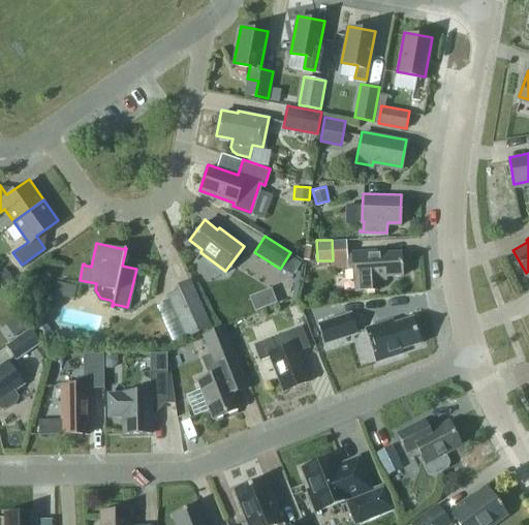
[(383,248),(346,250),(347,267),(353,267),(354,279),(355,288),(377,287),(376,278),(385,277),(385,275),(402,273),(401,250),(384,251),(383,248)]
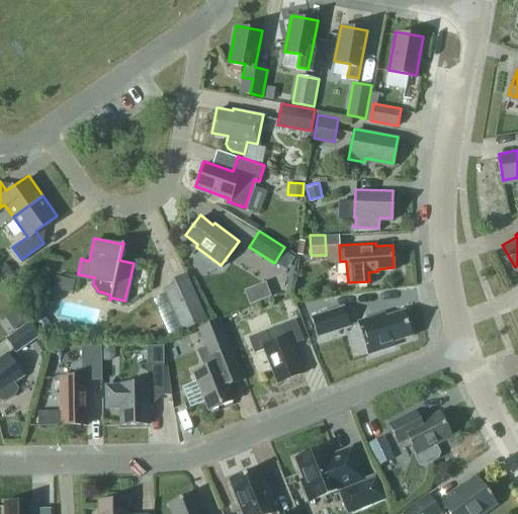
[(4,259),(0,262),(0,273),(3,278),(13,271),(4,259)]
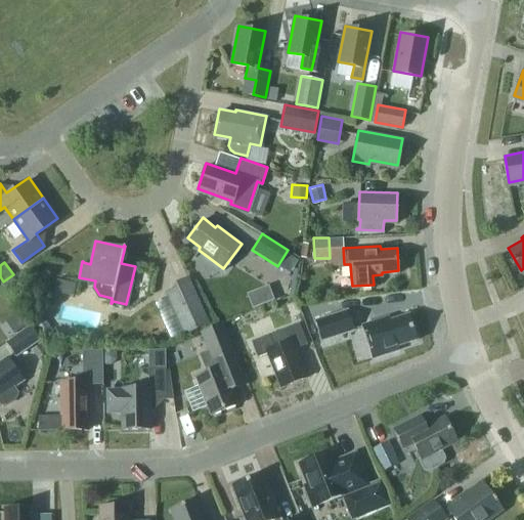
[(208,321),(187,276),(176,282),(178,285),(166,291),(184,332),(208,321)]
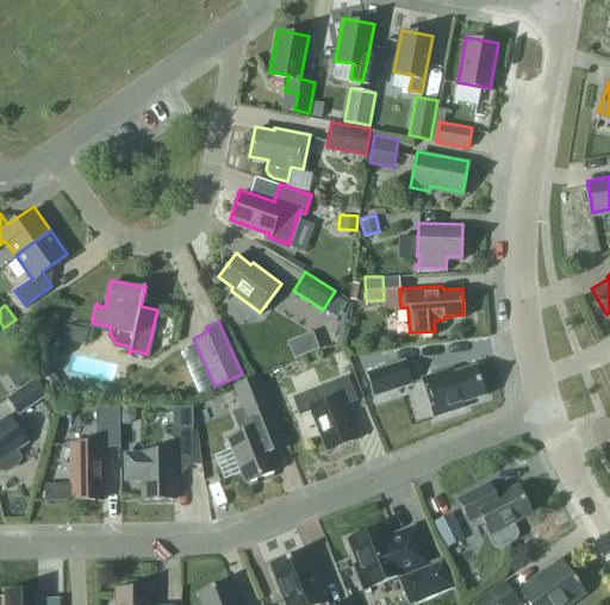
[(366,370),(374,395),(414,382),(405,357),(366,370)]
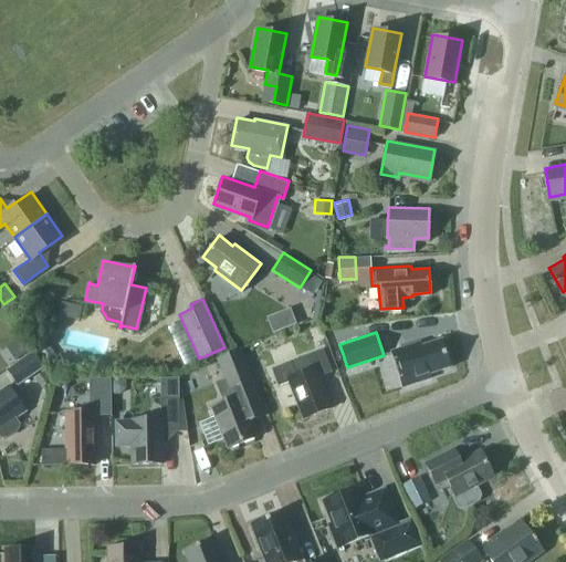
[(391,350),(402,384),(430,375),(429,372),(450,365),(441,339),(420,345),(419,341),(391,350)]
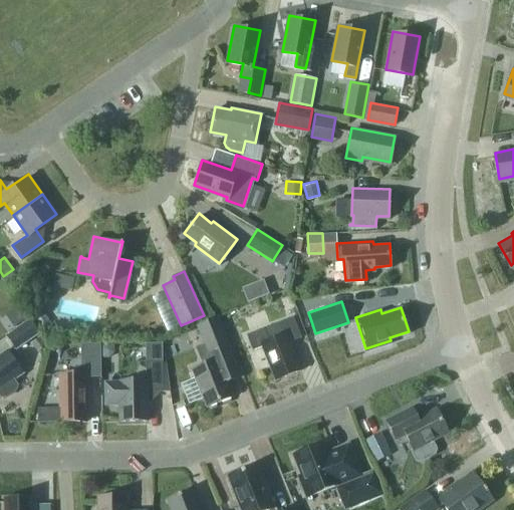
[(43,310),(34,316),(42,328),(51,322),(43,310)]
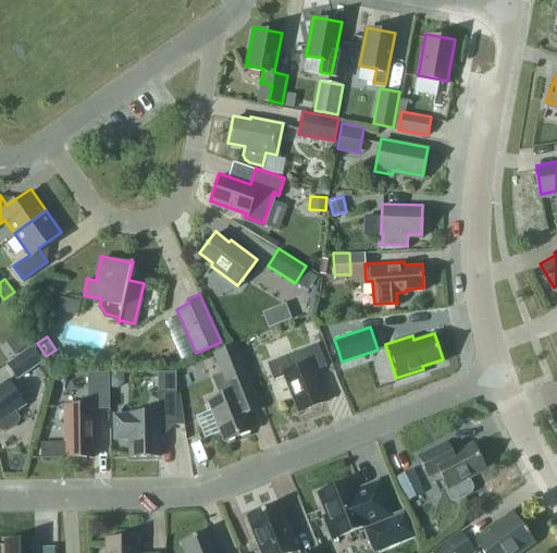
[(326,364),(318,341),(267,360),(273,378),(284,373),(298,410),(325,400),(313,368),(326,364)]
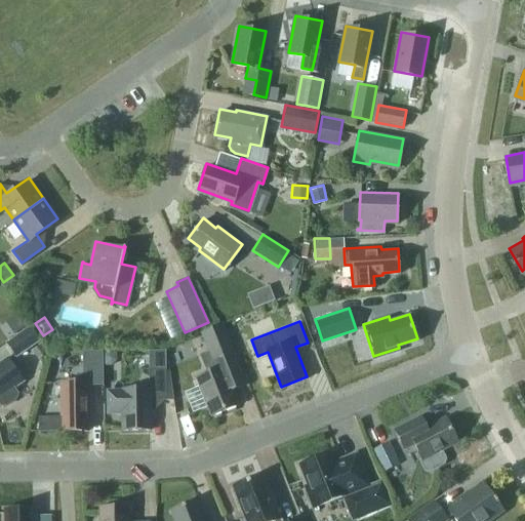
[(209,370),(196,375),(211,413),(238,403),(232,389),(246,383),(223,322),(201,330),(209,350),(201,353),(206,364),(207,364),(209,370)]
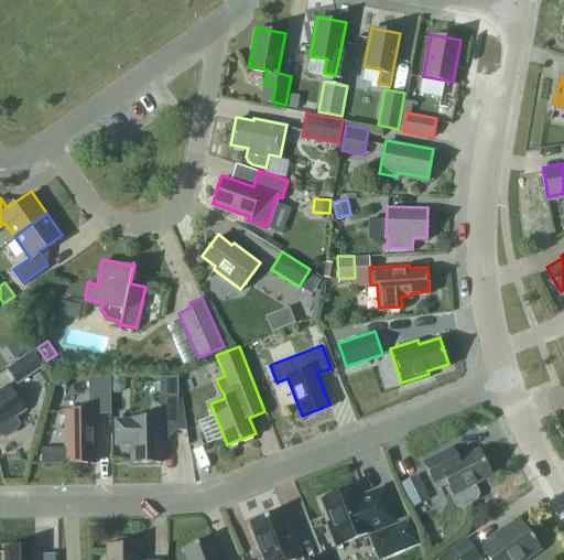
[(6,366),(17,383),(43,364),(32,347),(6,366)]
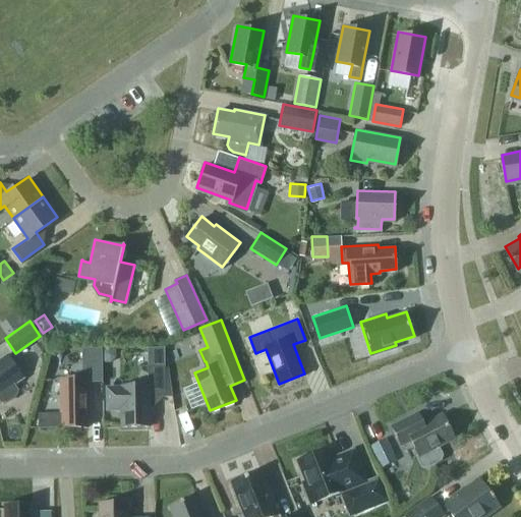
[(41,340),(32,346),(38,354),(47,348),(41,340)]
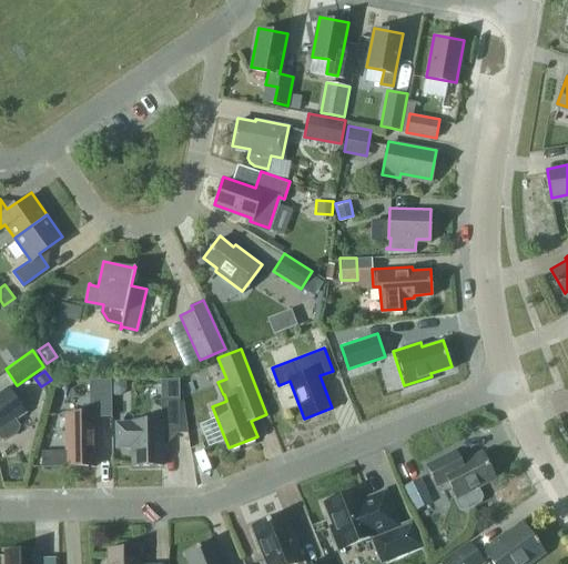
[(93,378),(94,408),(111,408),(111,393),(111,379),(111,378),(93,378)]
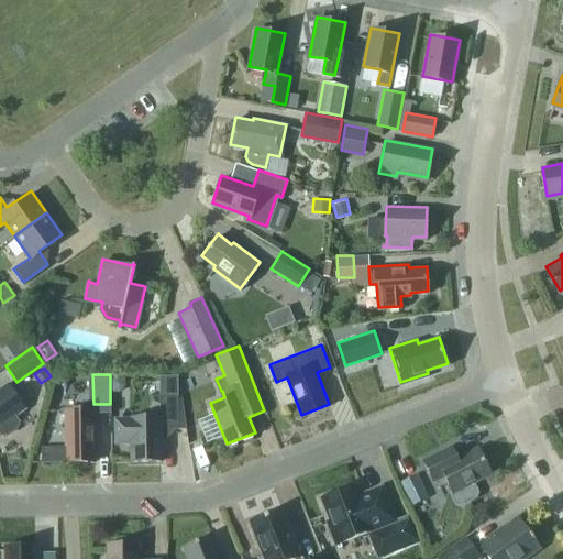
[(125,375),(110,375),(110,390),(119,390),(125,384),(125,375)]
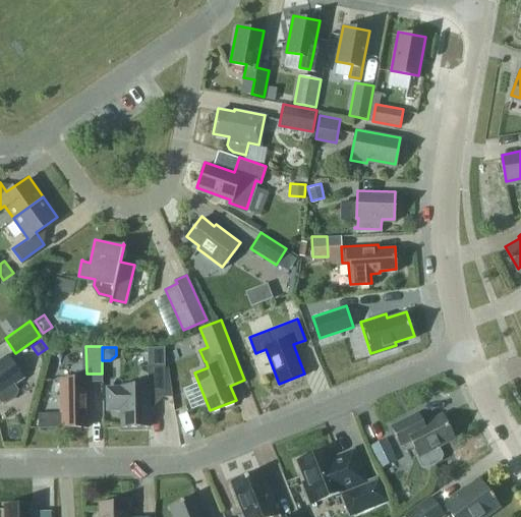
[(0,403),(5,403),(15,396),(17,390),(13,383),(23,377),(7,353),(0,357),(0,403)]
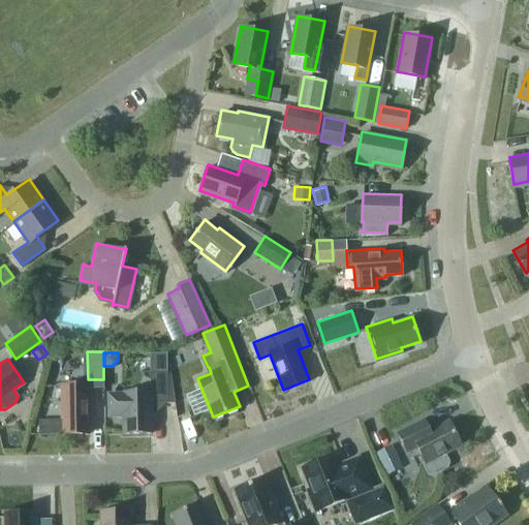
[(109,413),(123,413),(124,431),(151,431),(151,401),(167,401),(167,370),(150,370),(150,390),(123,391),(123,392),(109,392),(109,413)]
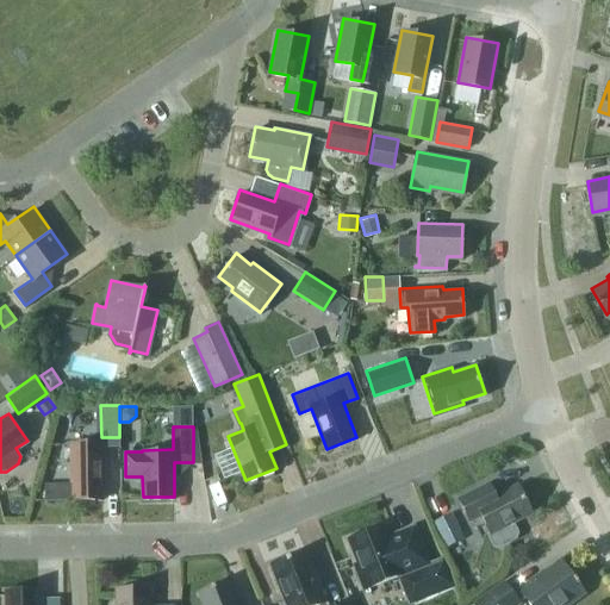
[(73,479),(73,498),(103,497),(101,478),(105,478),(104,442),(70,442),(70,479),(73,479)]
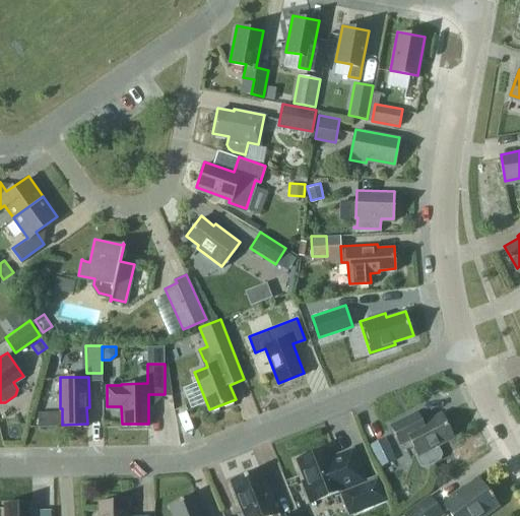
[(400,443),(410,438),(423,461),(426,462),(439,455),(440,452),(436,444),(453,435),(442,411),(415,425),(409,413),(390,424),(400,443)]
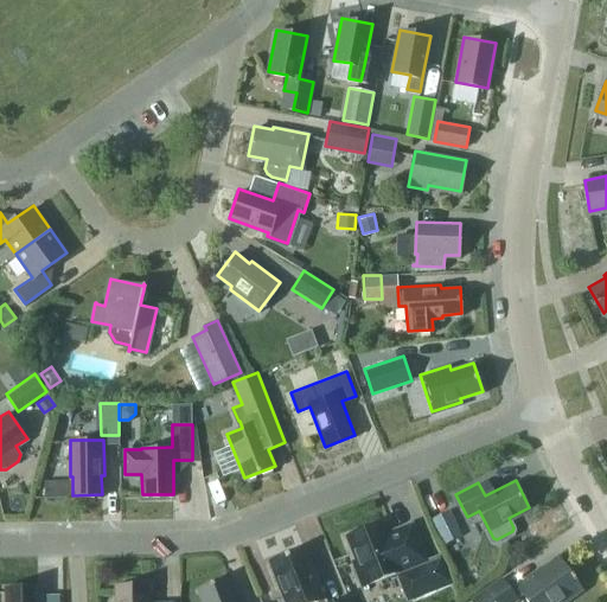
[(434,517),(441,532),(458,525),(452,510),(434,517)]
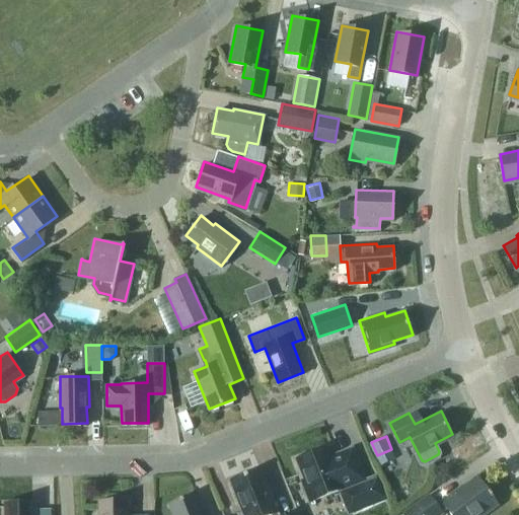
[(304,477),(301,479),(309,500),(343,487),(352,510),(384,498),(375,474),(365,479),(352,446),(329,455),(326,445),(296,457),(304,477)]
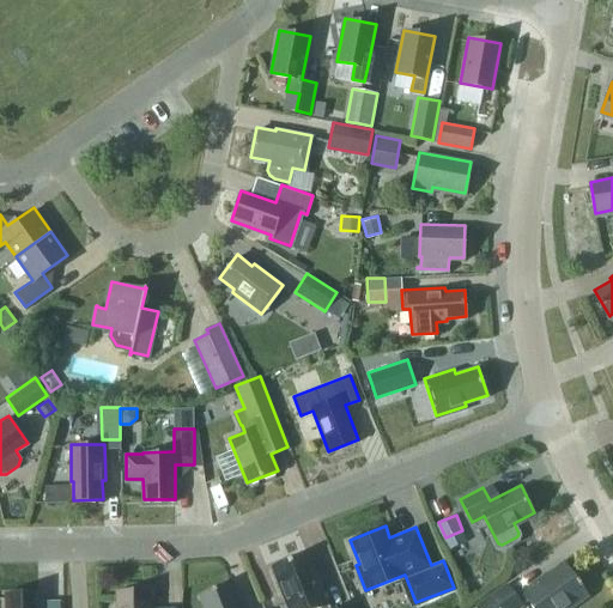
[(272,565),(287,607),(313,607),(321,606),(321,607),(352,607),(350,601),(332,607),(329,607),(308,552),(272,565)]
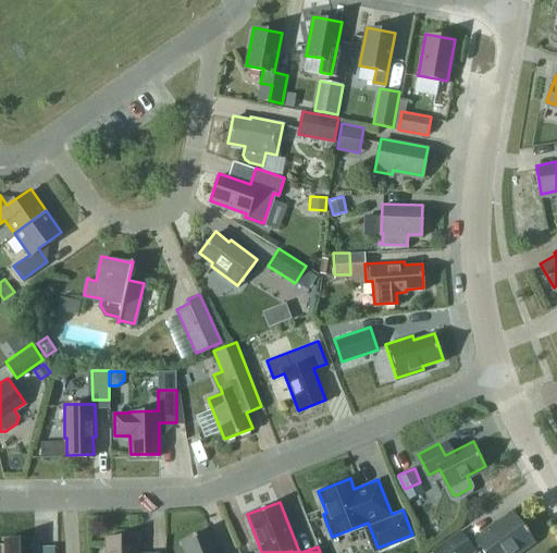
[(489,526),(474,537),(468,541),(460,530),(434,550),(435,552),(467,552),(480,544),(485,552),(500,552),(505,551),(506,552),(511,552),(532,539),(512,512),(490,528),(489,526)]
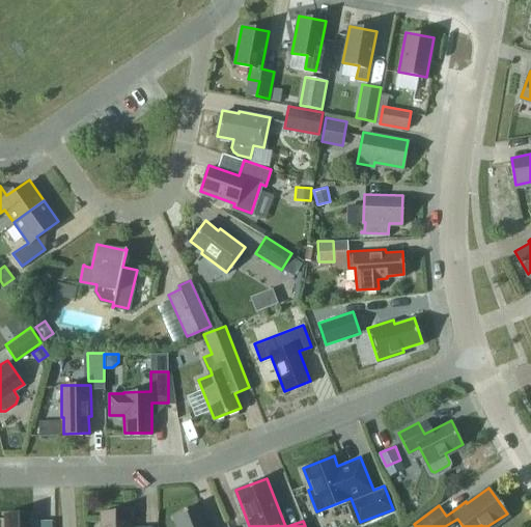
[(400,496),(398,507),(415,510),(417,499),(400,496)]
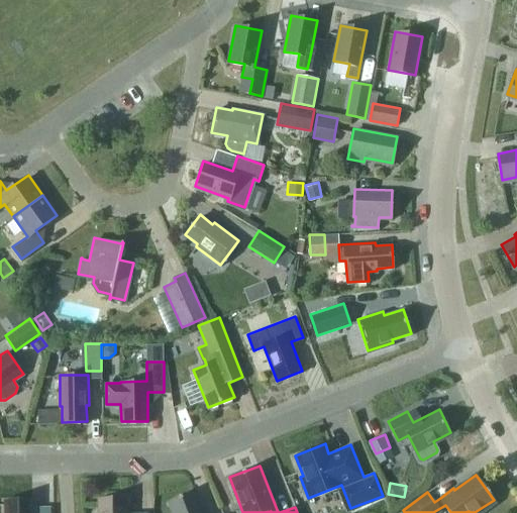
[(204,512),(200,502),(198,503),(193,491),(169,501),(173,512),(171,512),(170,512),(204,512)]
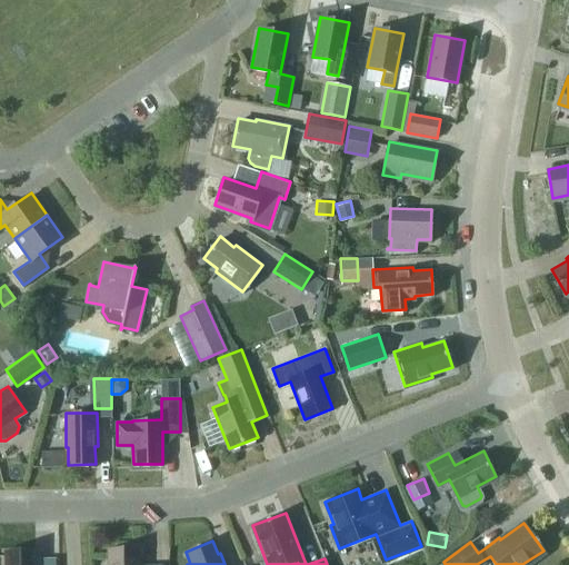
[(108,548),(108,564),(161,564),(162,564),(139,564),(139,548),(108,548)]
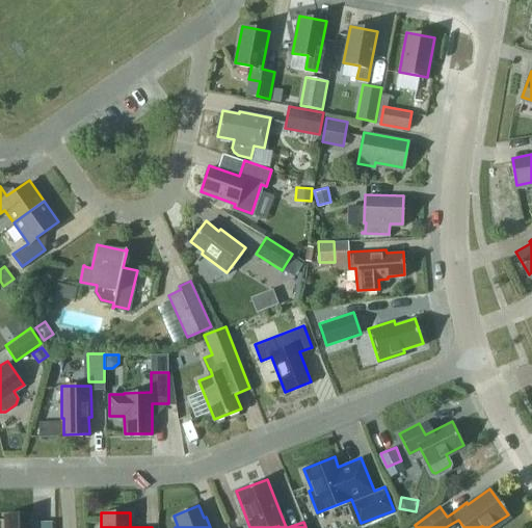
[(5,515),(5,527),(32,527),(33,513),(5,515)]
